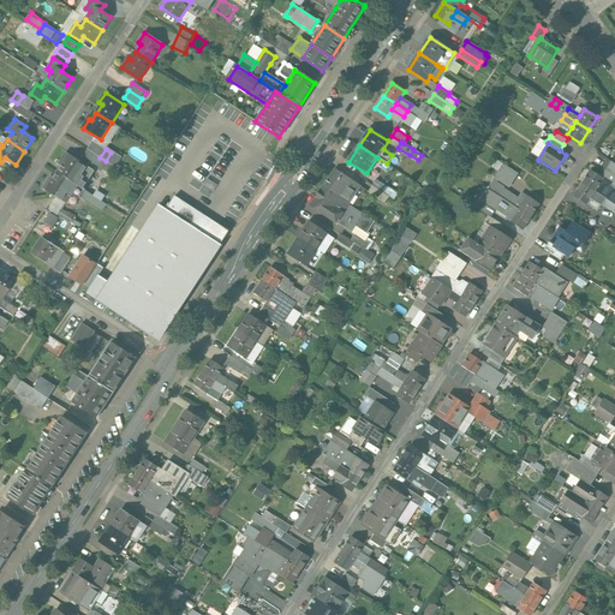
[(84,165),(66,153),(60,162),(63,165),(58,173),(83,190),(95,172),(84,165)]
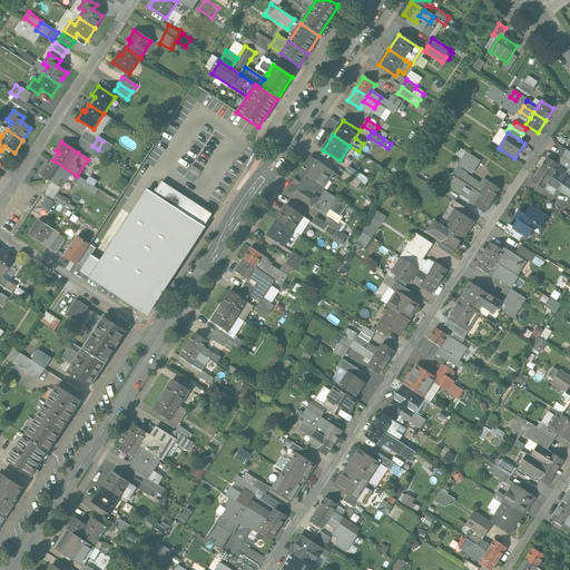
[(569,153),(564,149),(560,156),(569,163),(569,153)]
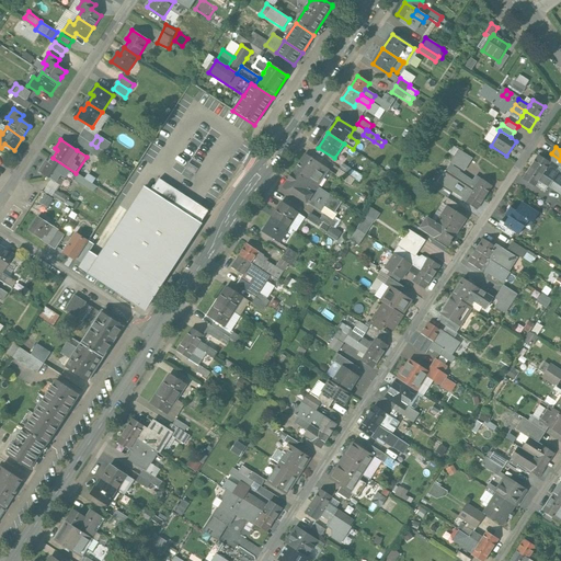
[(328,170),(306,156),(295,172),(318,186),(328,170)]
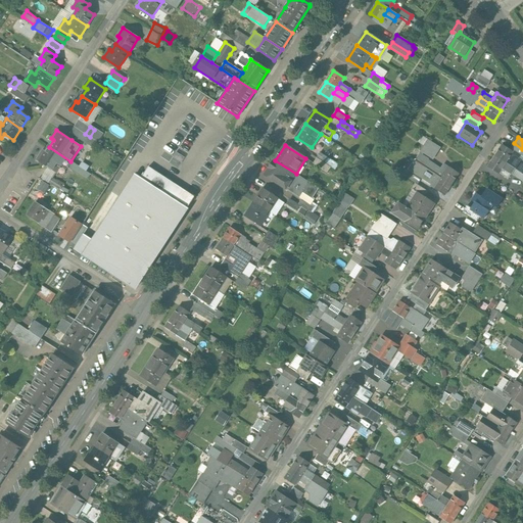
[(522,163),(517,160),(520,156),(512,150),(511,151),(502,145),(494,156),(506,163),(515,170),(522,175),(522,163)]
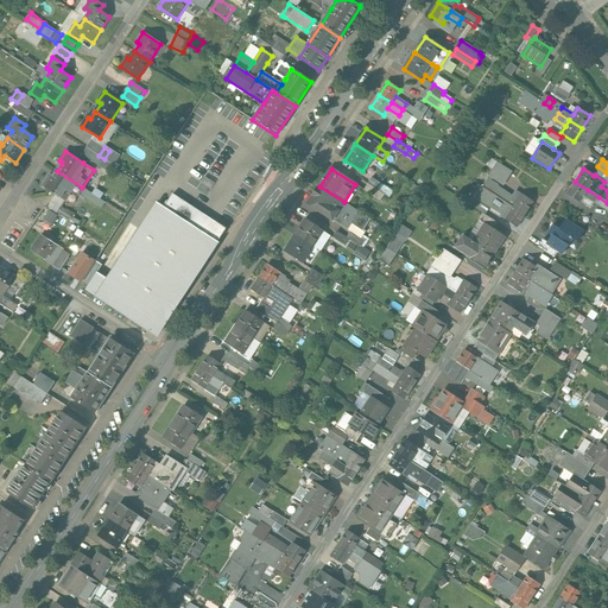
[(57,171),(51,178),(49,177),(42,187),(61,198),(67,190),(77,197),(83,188),(82,188),(57,171)]
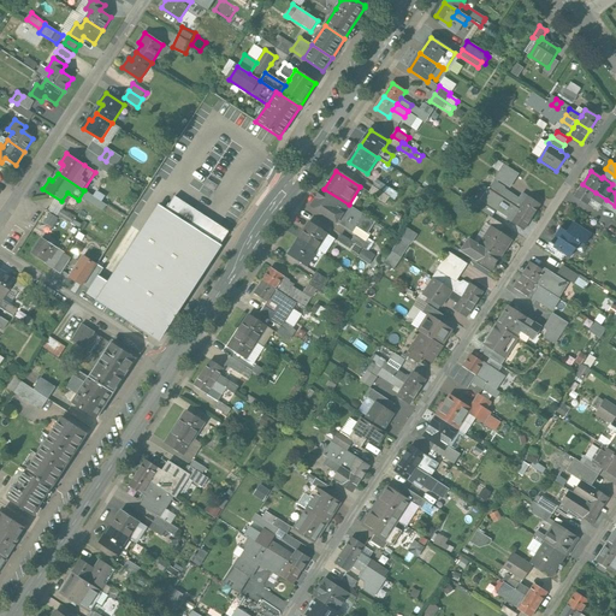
[(398,195),(377,181),(373,187),(385,194),(395,200),(398,195)]
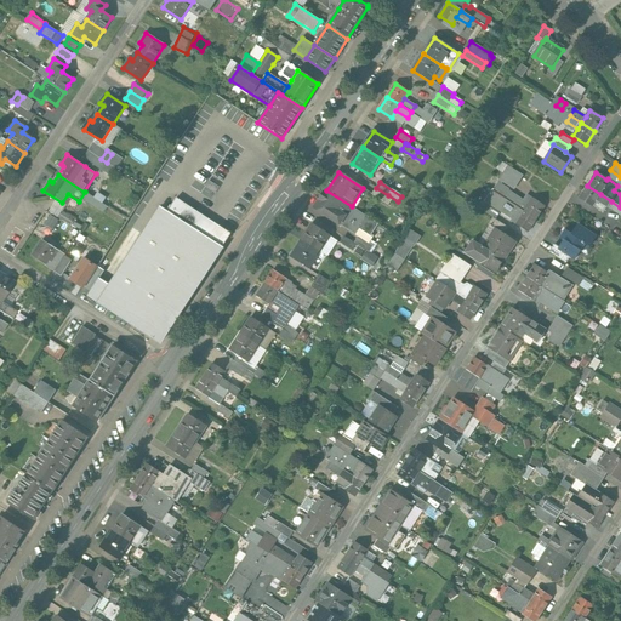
[(600,194),(587,186),(579,198),(592,206),(596,200),(600,194)]
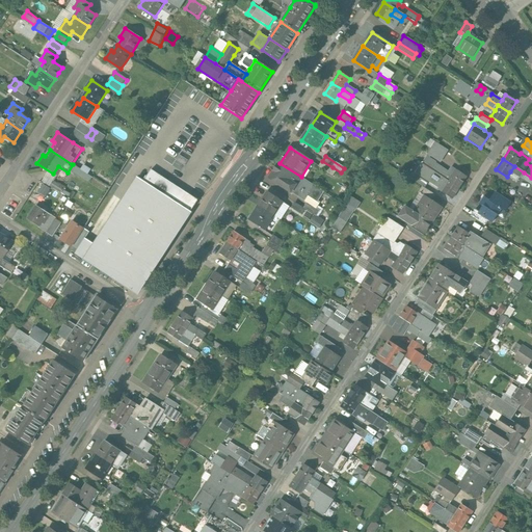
[(333,167),(322,161),(318,167),(333,176),(337,170),(333,167)]
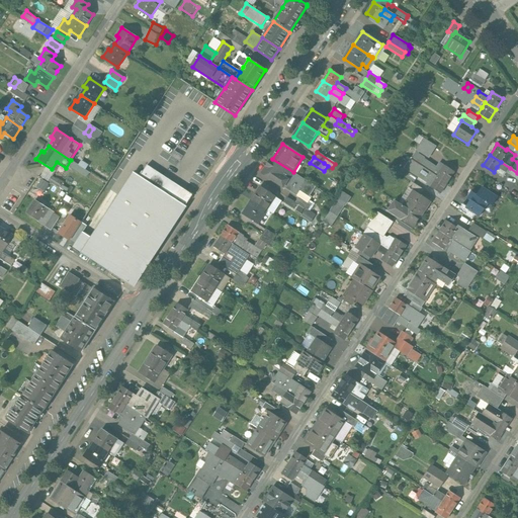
[(293,172),(272,159),(262,173),(297,196),(300,191),(310,196),(316,187),(293,172)]
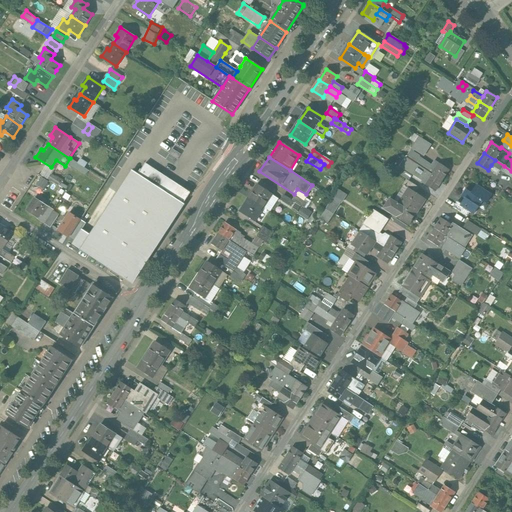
[(422,167),(410,160),(407,165),(428,178),(431,174),(422,167)]
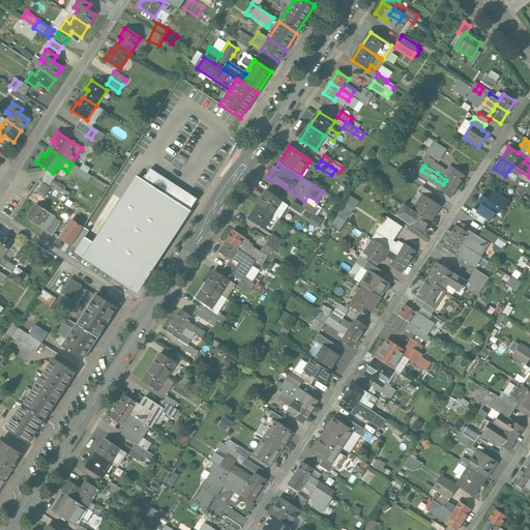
[(522,172),(512,166),(508,171),(519,177),(522,172)]
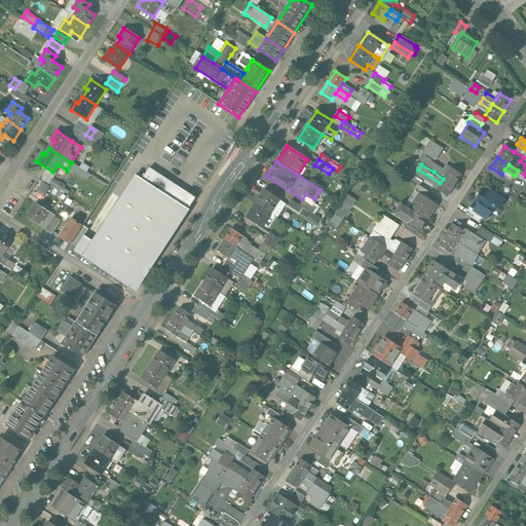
[(447,173),(438,166),(434,172),(443,179),(447,173)]
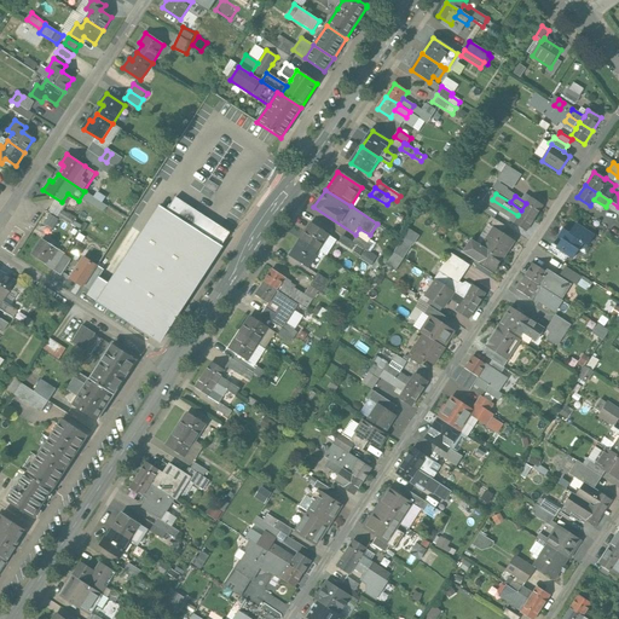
[(526,203),(521,210),(534,219),(543,206),(530,197),(526,203)]
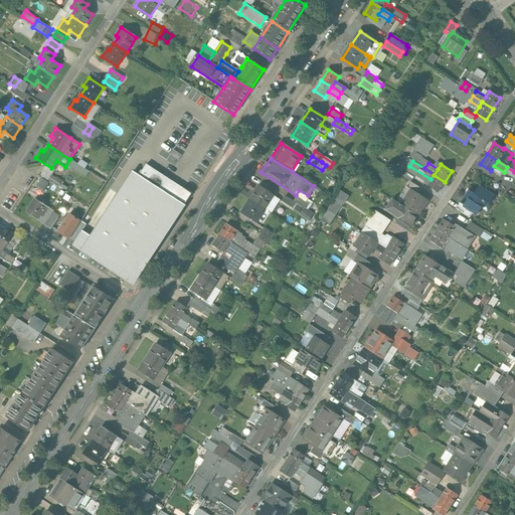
[(184,205),(133,173),(91,237),(82,231),(87,225),(80,221),(69,238),(75,241),(72,245),(132,286),(184,205)]
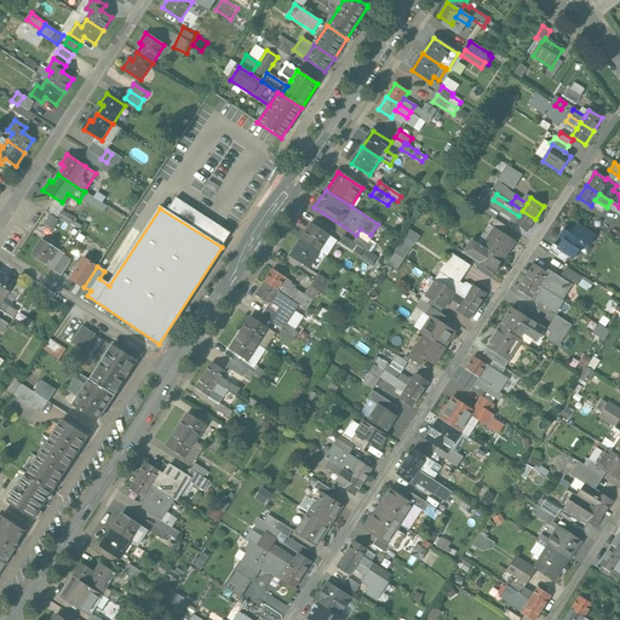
[(535,219),(522,211),(518,216),(515,223),(527,231),(535,219)]
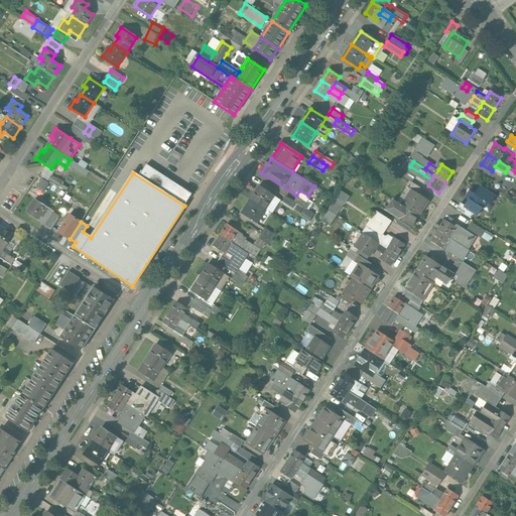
[(422,189),(410,181),(406,187),(411,190),(418,196),(422,189)]
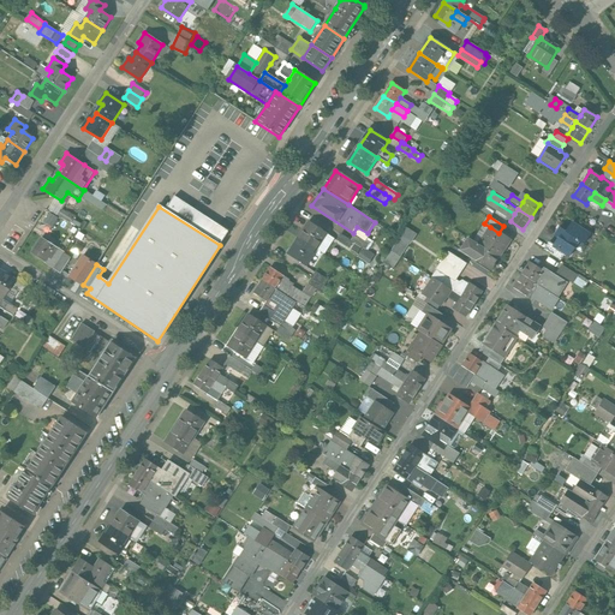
[(327,234),(309,222),(298,238),(316,250),(327,234)]
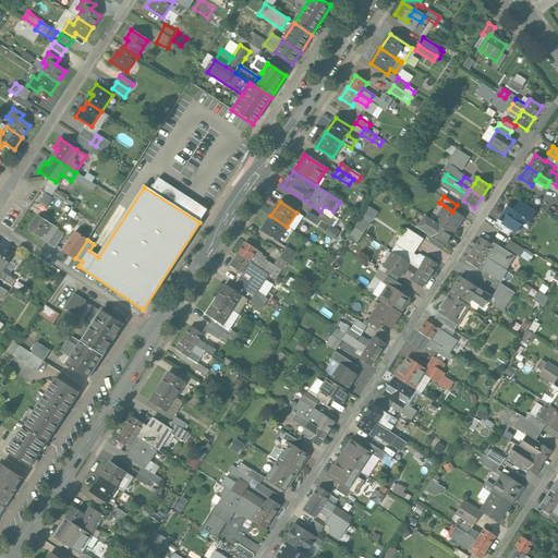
[(514,210),(509,207),(504,215),(507,216),(502,222),(498,219),(494,227),(508,237),(512,230),(517,233),(522,225),(520,223),(523,218),(524,219),(524,218),(530,221),(535,213),(519,202),(514,210)]
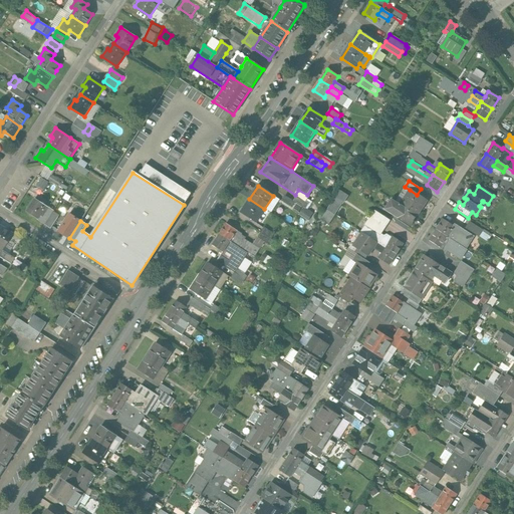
[(342,189),(323,219),(332,224),(350,194),(342,189)]
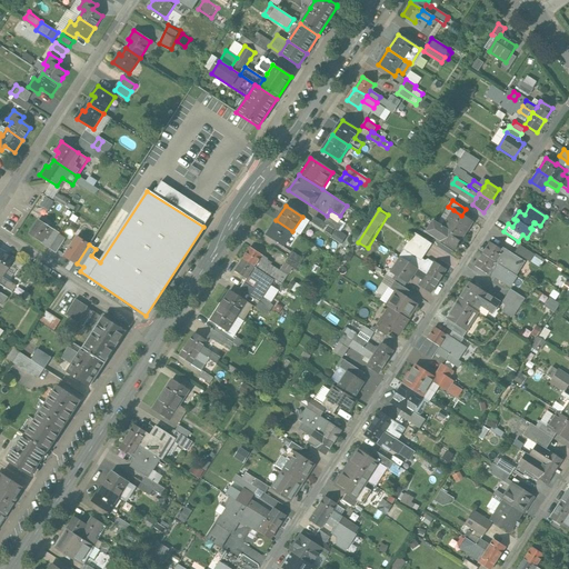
[(461,216),(453,210),(443,227),(461,239),(472,222),(461,216)]
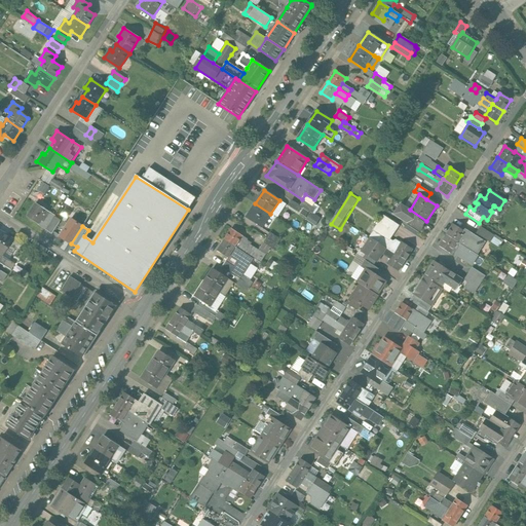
[(301,207),(292,200),(288,205),(298,212),(301,207)]
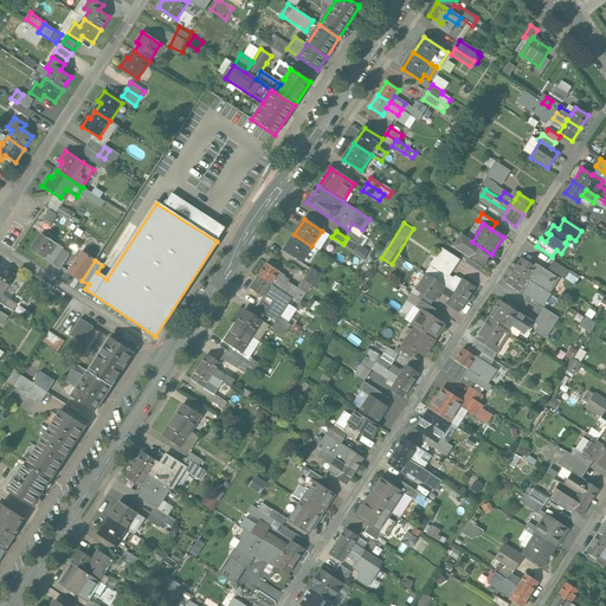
[(42,234),(31,250),(53,264),(62,251),(63,249),(42,234)]
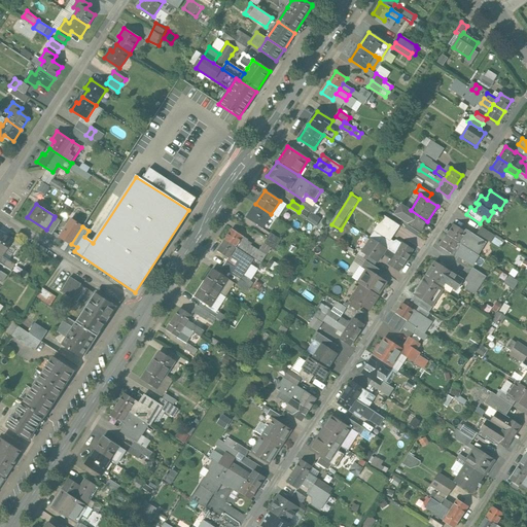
[(271,214),(255,204),(247,218),(268,232),(277,218),(275,216),(271,214)]
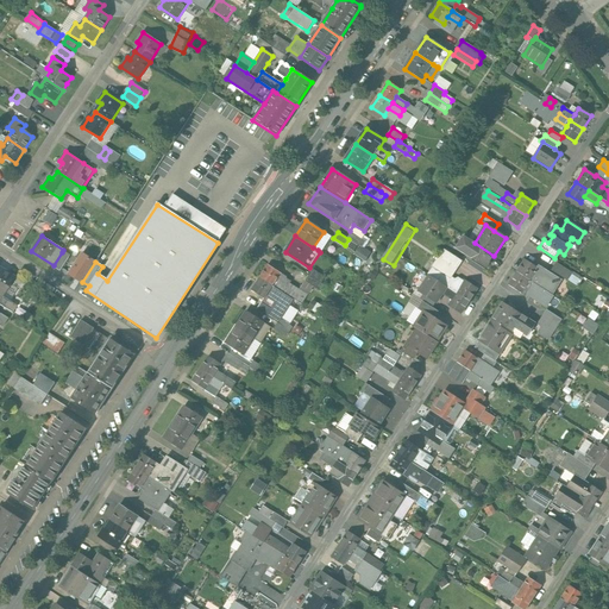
[(475,243),(464,237),(456,249),(487,268),(494,256),(475,243)]
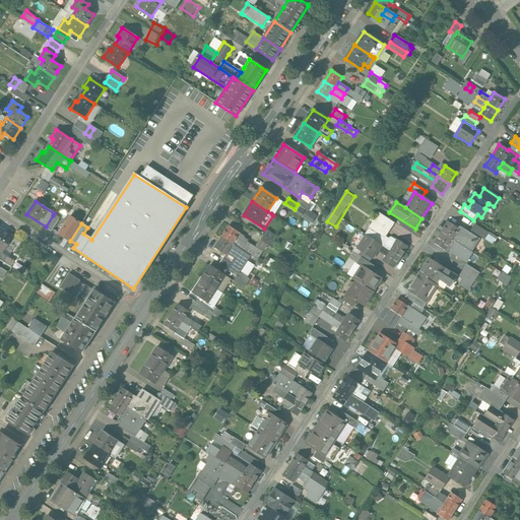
[(389,220),(379,213),(375,219),(385,226),(389,220)]
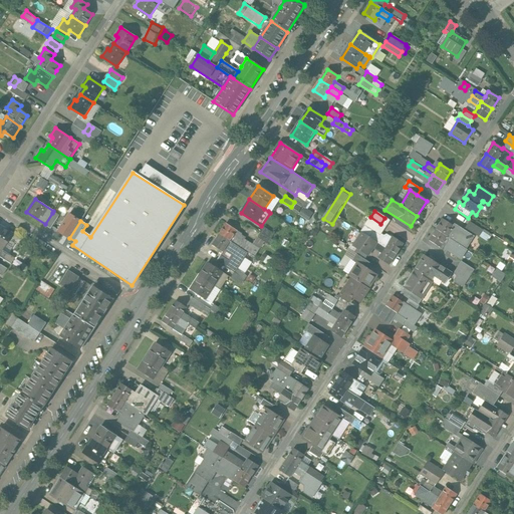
[(45,224),(44,225),(51,230),(59,217),(52,213),(45,224)]
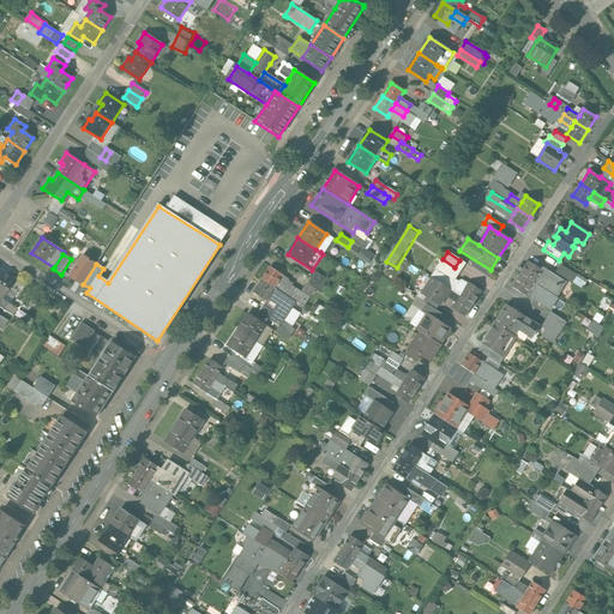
[(83,256),(79,260),(77,258),(72,266),(74,268),(68,277),(76,281),(77,280),(83,284),(96,264),(83,256)]
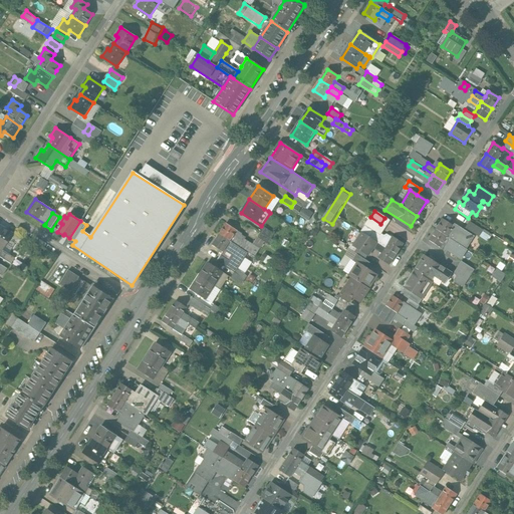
[(474,236),(459,227),(457,229),(444,220),(437,230),(467,249),(474,236)]
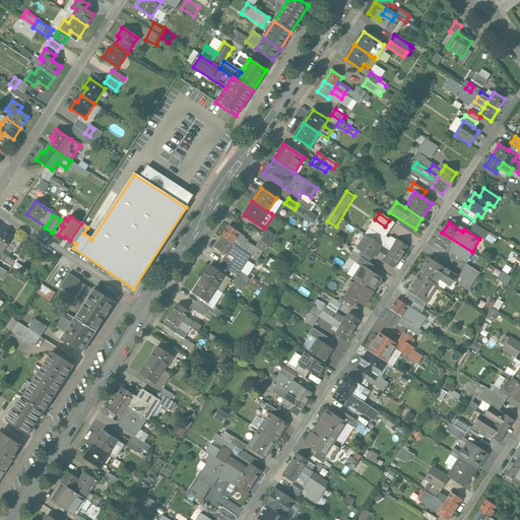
[(489,234),(475,224),(470,232),(484,241),(489,234)]
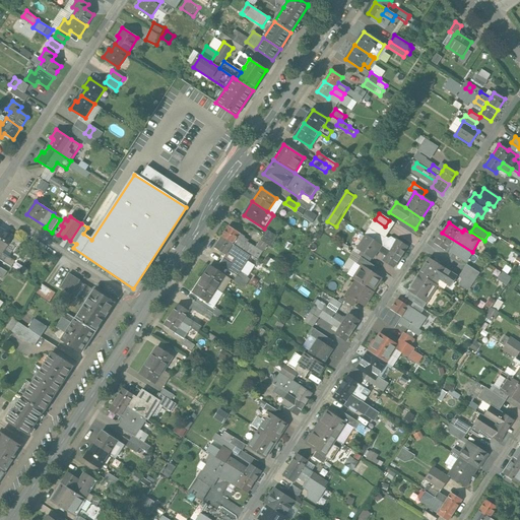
[(240,234),(230,226),(222,238),(233,245),(236,240),(240,234)]
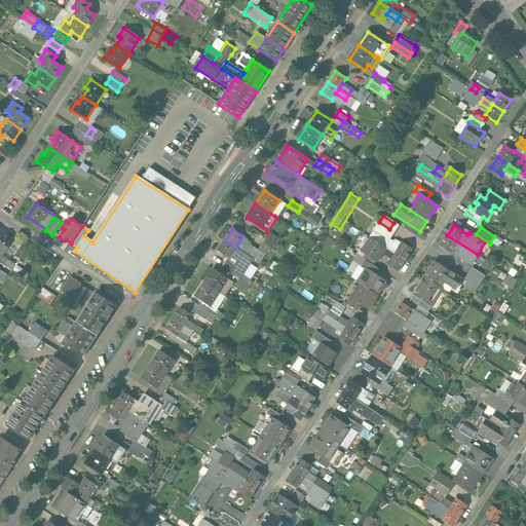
[(401,243),(397,241),(395,245),(374,231),(370,237),(371,237),(406,260),(413,249),(402,242),(401,243)]
